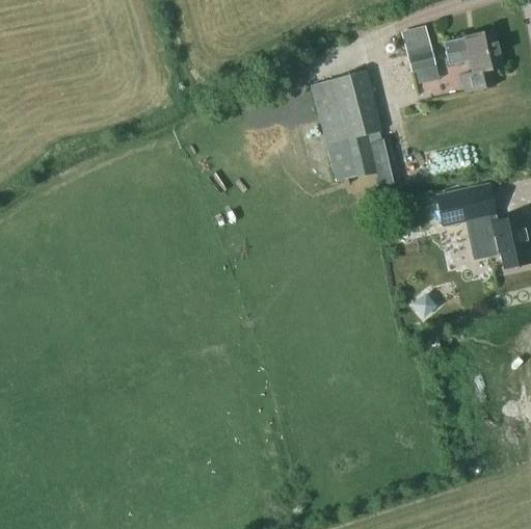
[(402,32),(413,71),(436,65),(426,26),(402,32)]
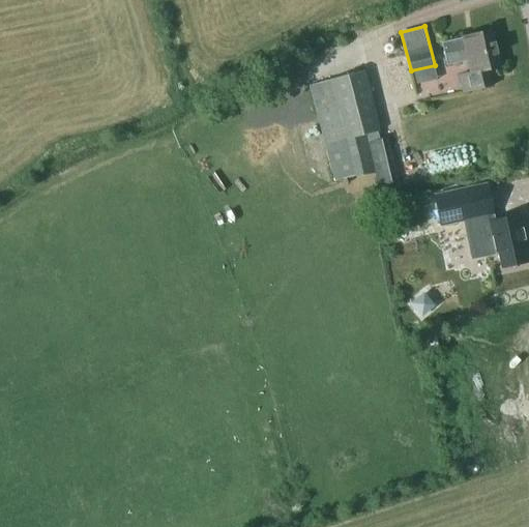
[(463,35),(442,40),(447,62),(468,58),(470,70),(460,72),(464,90),(493,83),(489,67),(501,64),(493,28),(463,35)]
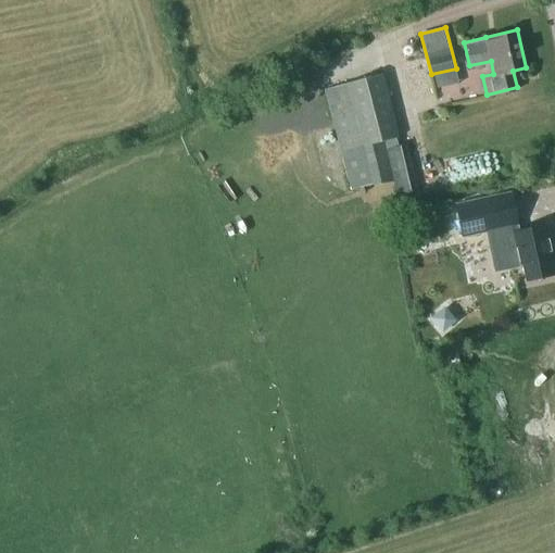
[(326,88),(342,151),(352,187),(375,181),(376,185),(394,179),(399,193),(418,189),(407,143),(387,148),(385,140),(399,136),(382,74),(326,88)]
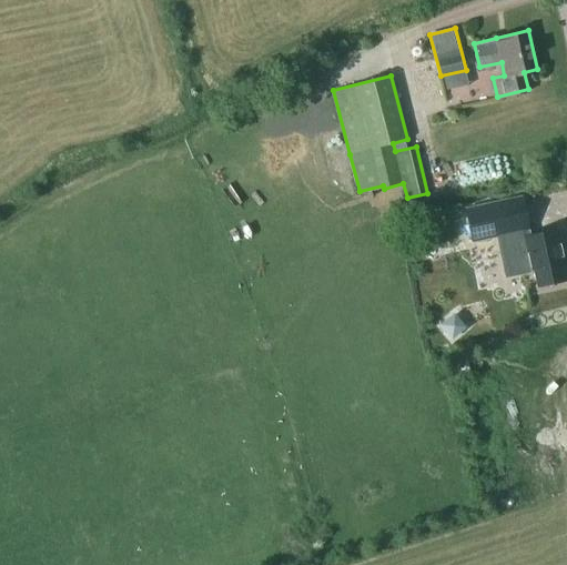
[(523,194),(466,207),(473,239),(503,233),(523,229),(529,228),(523,194)]
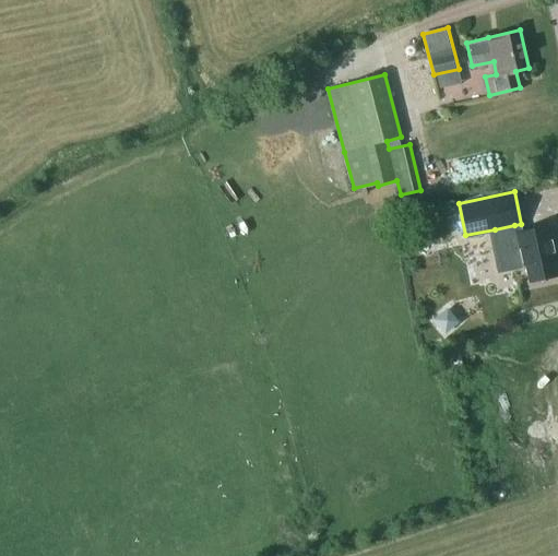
[(498,241),(494,243),(499,269),(523,263),(525,263),(530,281),(557,274),(557,270),(554,257),(557,256),(550,224),(522,229),(515,231),(514,225),(495,229),(498,241)]
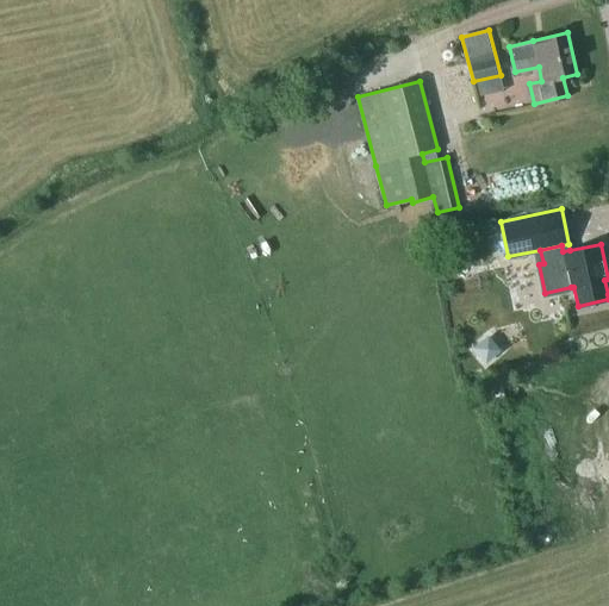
[(489,338),(478,347),(486,356),(497,348),(489,338)]
